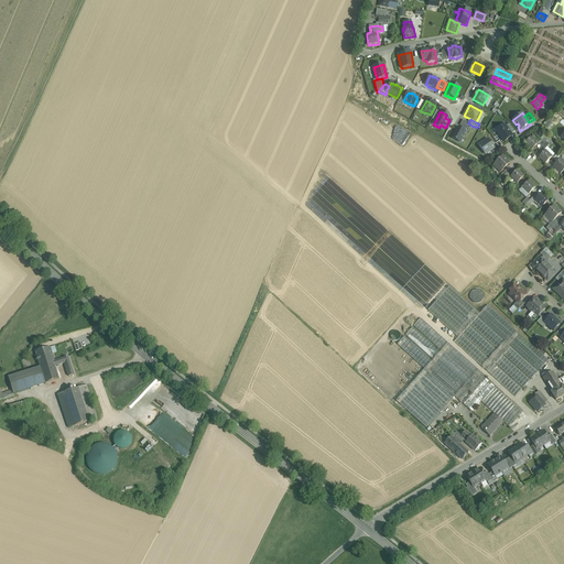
[(468,131),(472,126),(468,123),(463,120),(461,127),(463,128),(466,130),(468,131)]
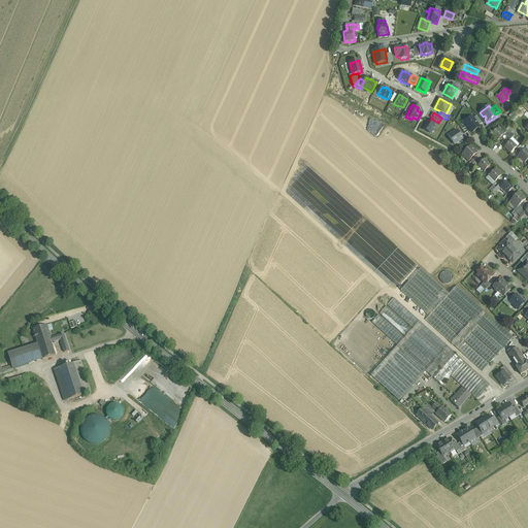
[(473,119),(479,126),(482,124),(476,116),(473,119)]
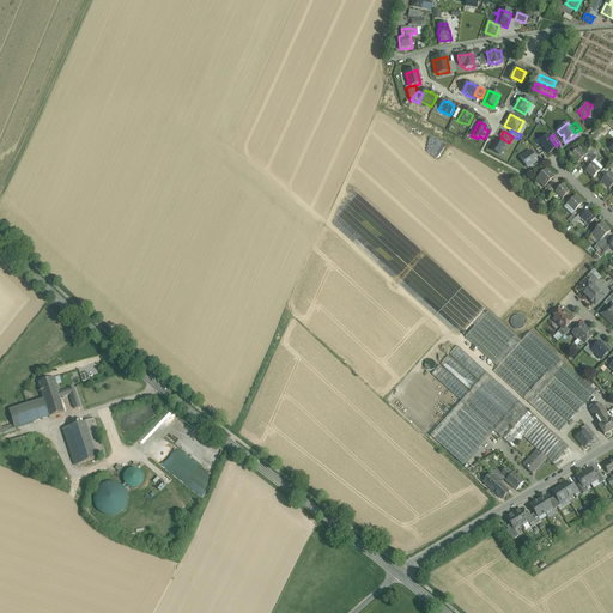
[(545,141),(540,144),(547,155),(557,149),(556,146),(550,138),(548,137),(544,140),(545,141)]
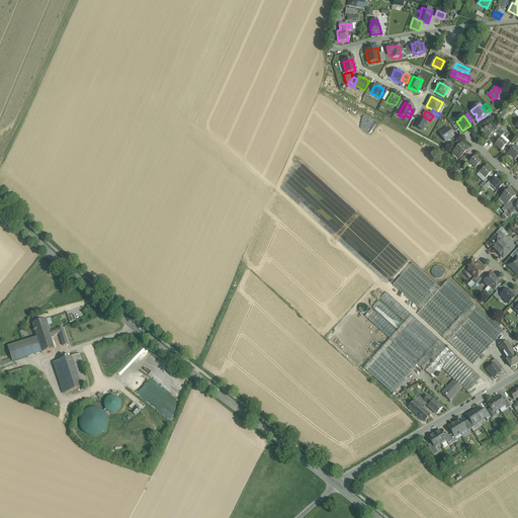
[(423,119),(420,117),(415,127),(422,132),(427,121),(428,119),(425,117),(423,119)]
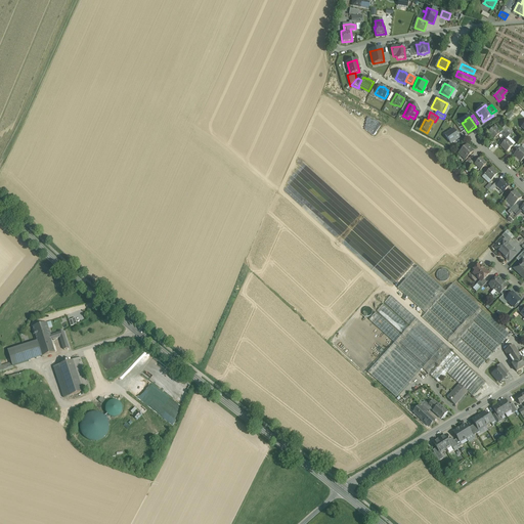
[(499,134),(493,128),(487,134),(493,140),(499,134)]
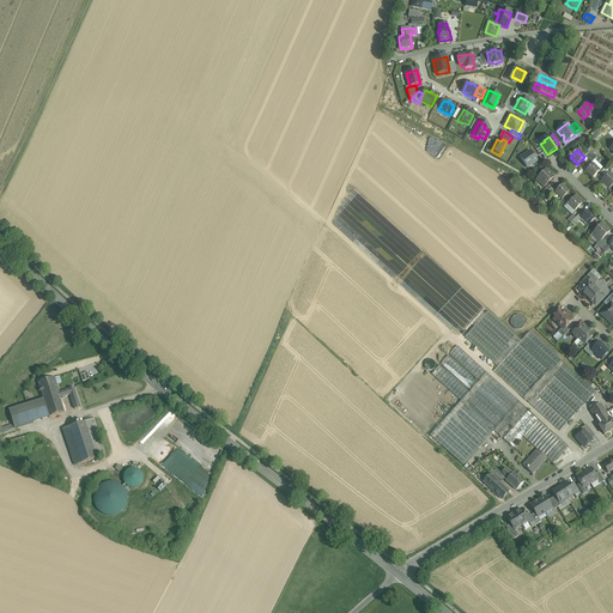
[(530,152),(521,158),(528,169),(538,162),(530,152)]
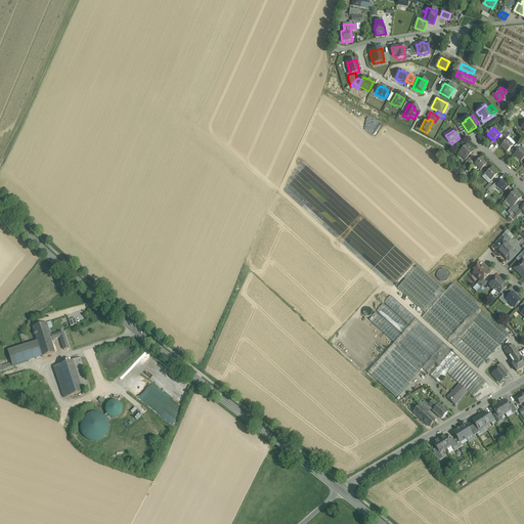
[(513,146),(507,140),(500,146),(507,153),(513,146)]
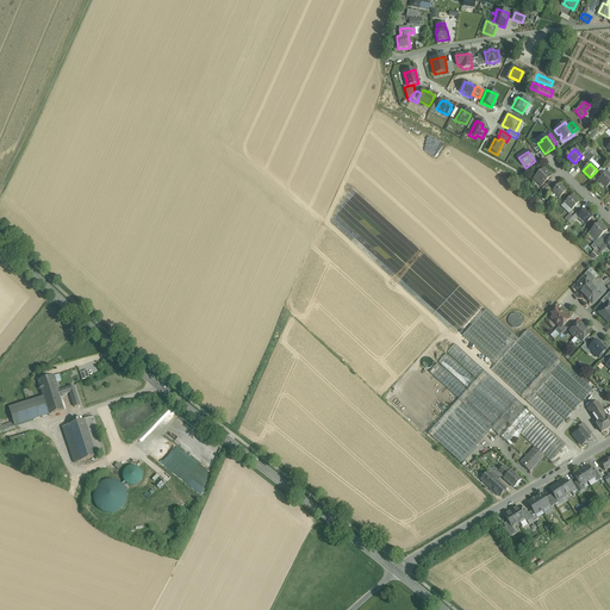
[(543,169),(534,179),(542,187),(551,178),(547,174),(548,173),(543,169)]
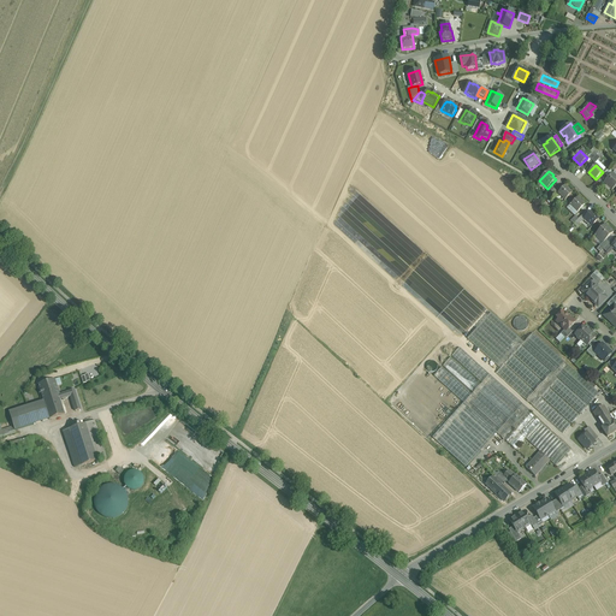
[(615,177),(612,175),(604,183),(612,190),(615,188),(615,187),(615,177)]
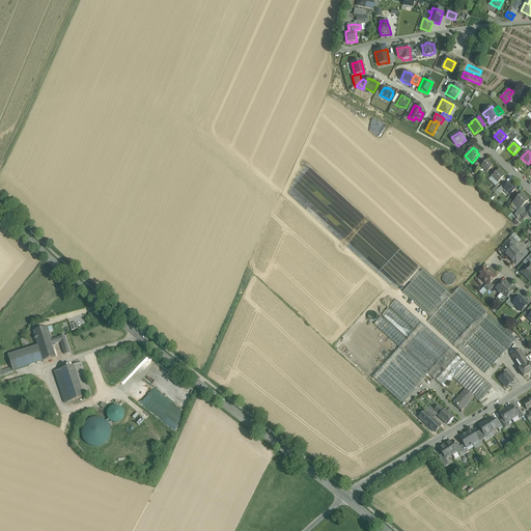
[(493,167),(486,161),(480,167),(486,173),(493,167)]
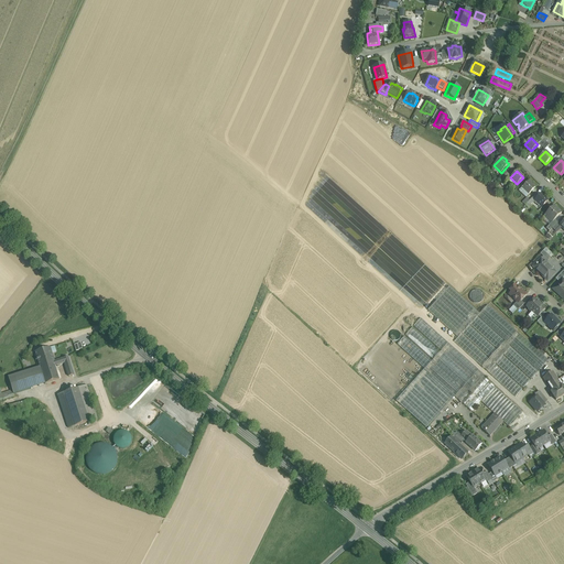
[(529,182),(522,188),(529,195),(535,188),(529,182)]
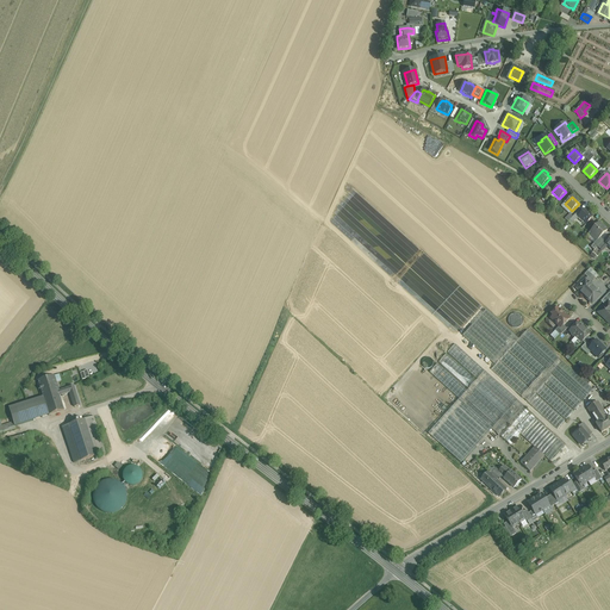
[(593,217),(585,210),(578,218),(585,225),(593,217)]
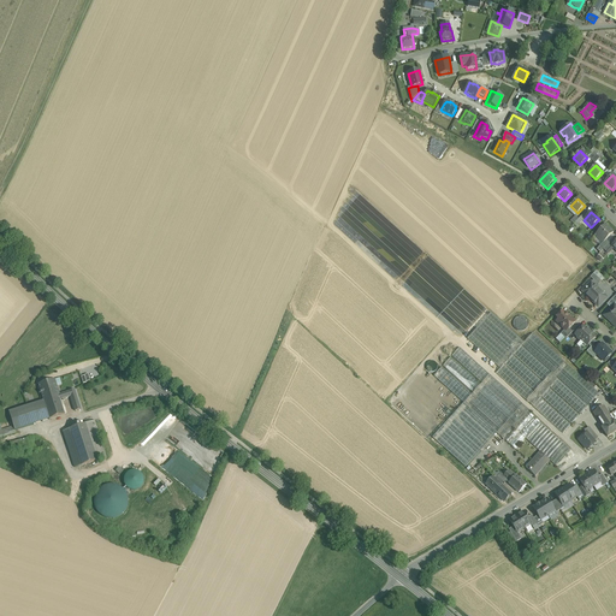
[(614,234),(605,225),(594,236),(603,243),(606,241),(614,234)]
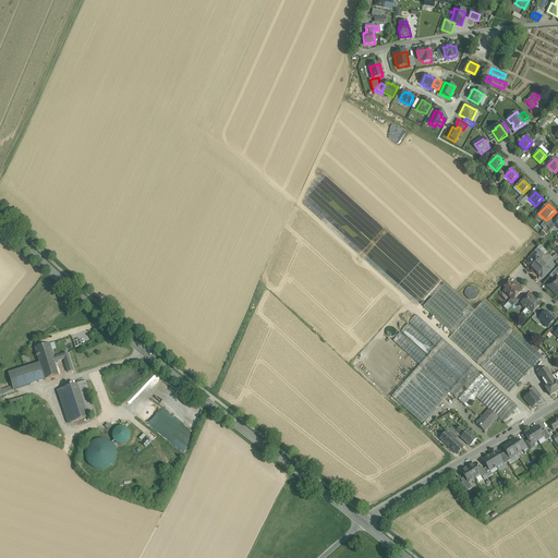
[(545,255),(537,249),(534,252),(542,258),(545,255)]
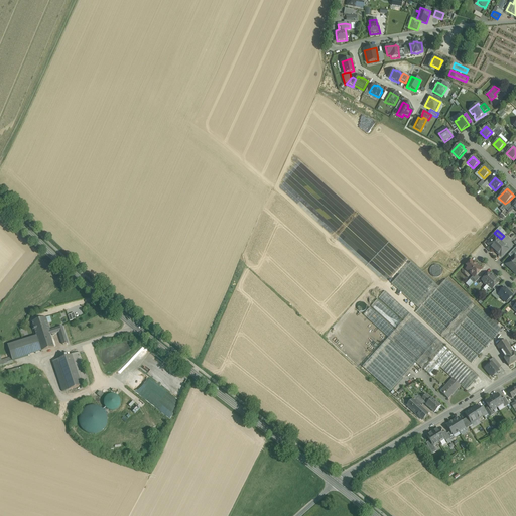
[(508,250),(495,237),(491,242),(491,244),(489,246),(501,257),(508,250)]
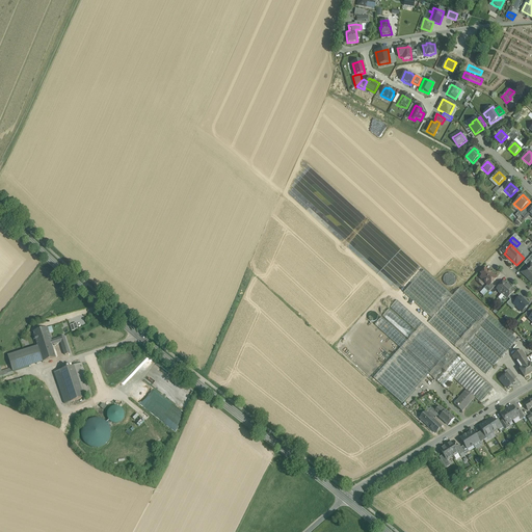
[(527,266),(521,272),(531,283),(531,282),(531,269),(531,270),(531,268),(531,264),(530,263),(527,266)]
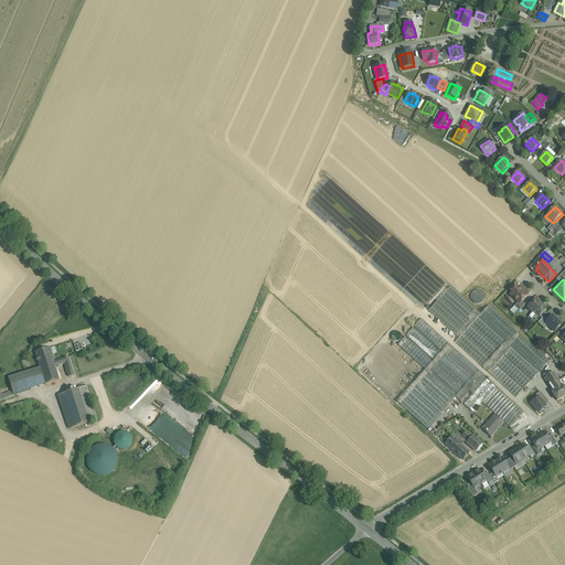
[(522,291),(515,286),(511,290),(513,291),(511,294),(515,298),(514,299),(518,302),(519,304),(521,301),(526,296),(526,295),(523,291),(522,291)]
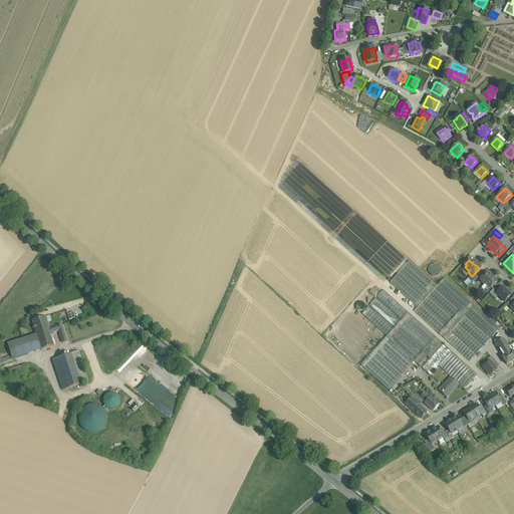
[(437,286),(410,261),(390,283),(418,308),(437,286)]
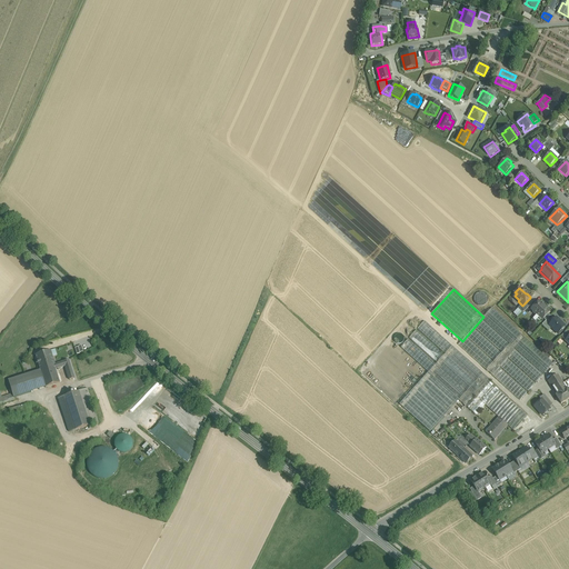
[(483,292),(480,291),(476,293),(473,297),(473,300),(476,303),(479,306),(483,305),(487,302),(488,299),(487,295),(483,292)]
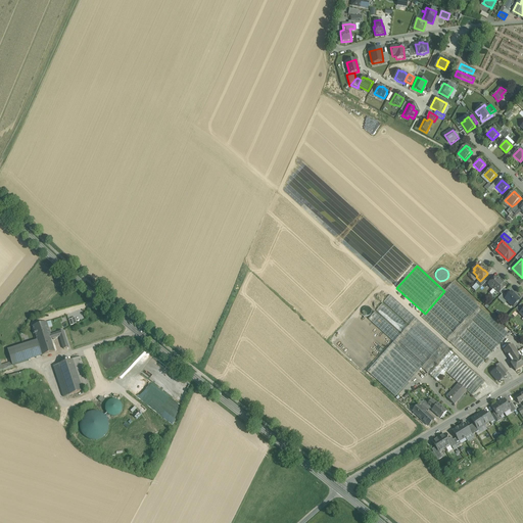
[(489,283),(488,284),(490,286),(490,287),(492,290),(501,282),(495,277),(493,279),(489,283)]
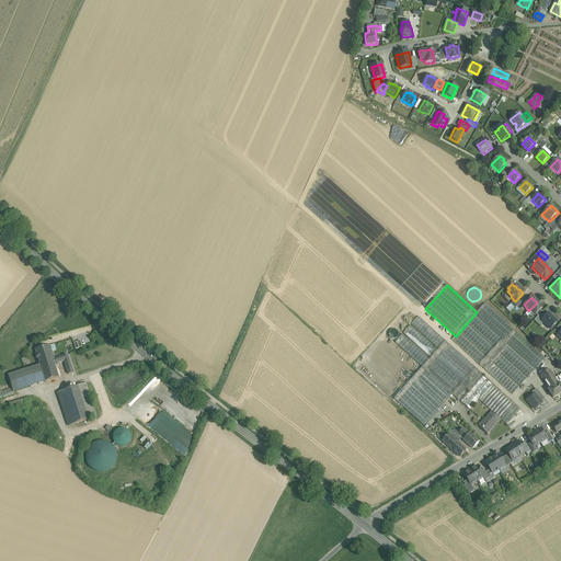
[(517,299),(515,301),(514,300),(511,305),(515,309),(521,302),(517,299)]
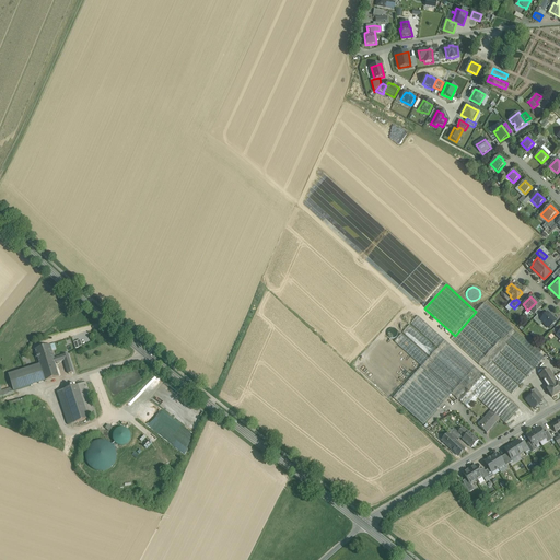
[(536,302),(527,311),(529,313),(532,313),(534,315),(535,314),(539,308),(541,307),(536,302)]
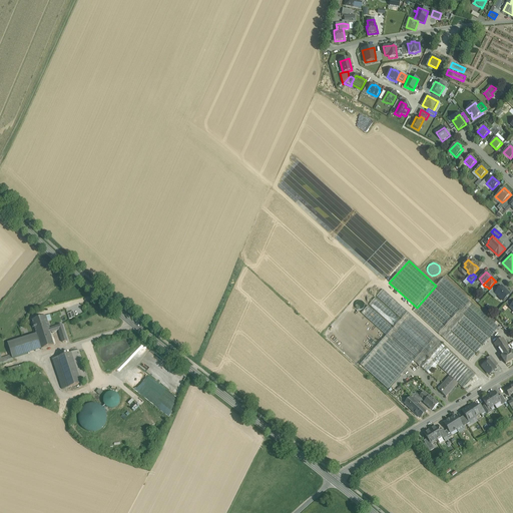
[(417,308),(413,311),(469,361),(475,354),(450,332),(451,331),(476,353),(482,346),(457,324),(458,323),(483,345),(489,339),(463,315),(463,314),(490,338),(499,328),(443,278),(436,286),(417,308)]
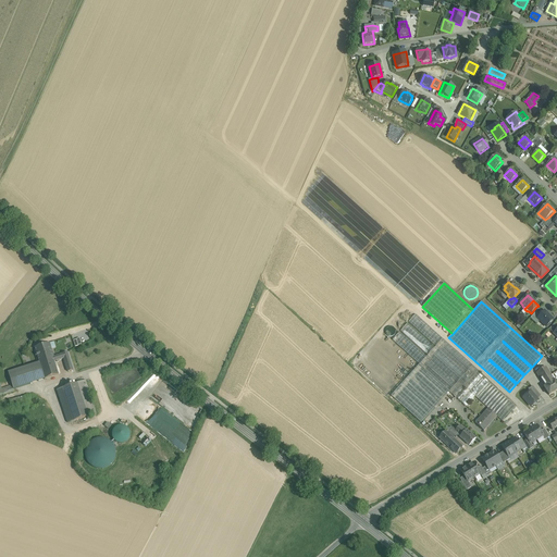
[(540,317),(537,319),(545,326),(553,319),(544,311),(540,317)]
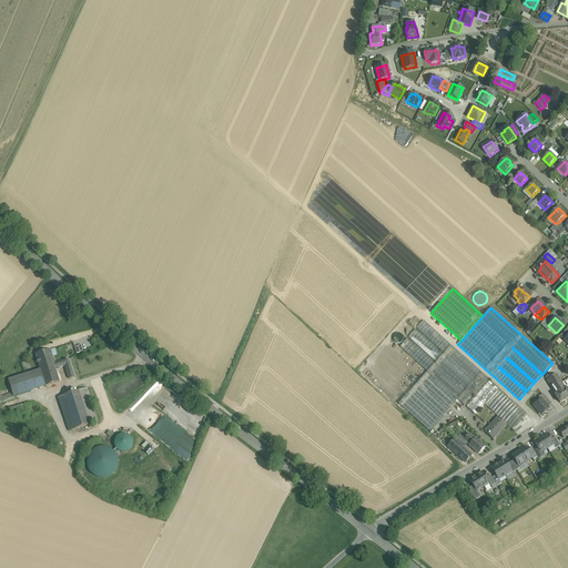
[(526,414),(487,379),(488,378),(424,321),(417,328),(444,353),(443,355),(415,330),(408,337),(436,363),(435,364),(407,340),(401,347),(427,372),(458,399),(462,403),(475,415),(485,404),(498,417),(507,425),(511,429),(526,414)]
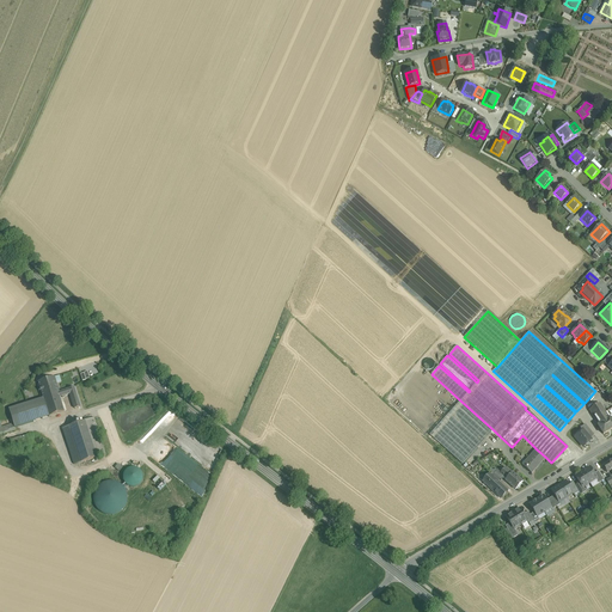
[(434,367),(435,365),(434,362),(433,361),(432,360),(429,359),(427,360),(426,361),(424,362),(423,365),(424,367),(426,368),(427,369),(429,371),(432,369),(433,368),(434,367)]
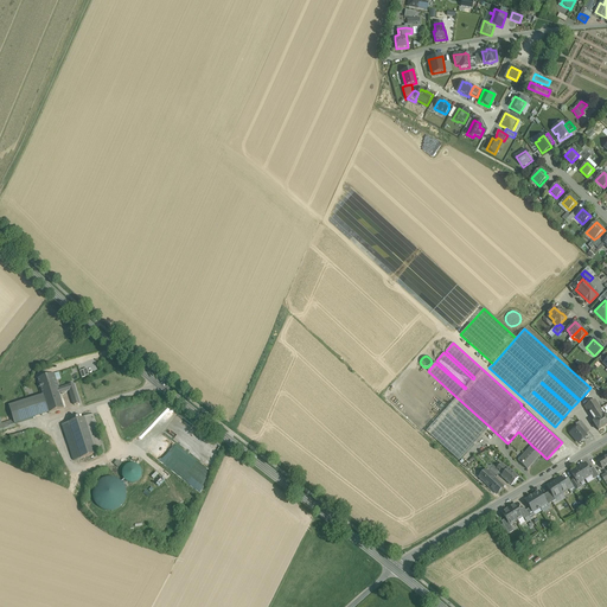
[(55,381),(57,381),(55,374),(38,378),(43,394),(43,395),(58,390),(57,389),(55,381)]
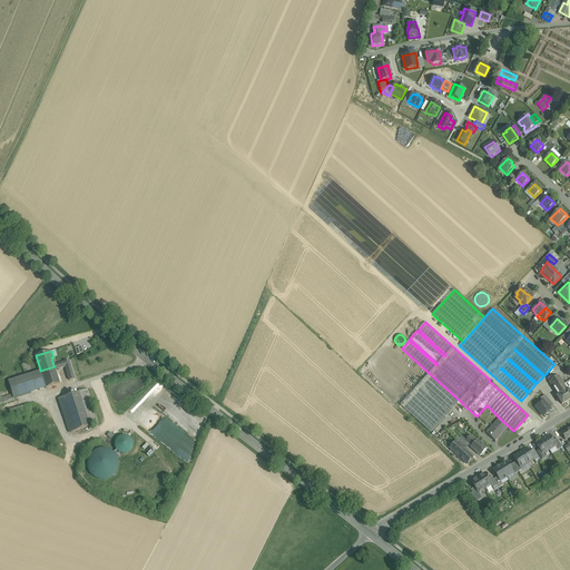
[(56,364),(53,365),(55,366),(56,370),(58,369),(58,371),(60,370),(60,369),(65,366),(69,380),(75,379),(69,361),(56,364)]
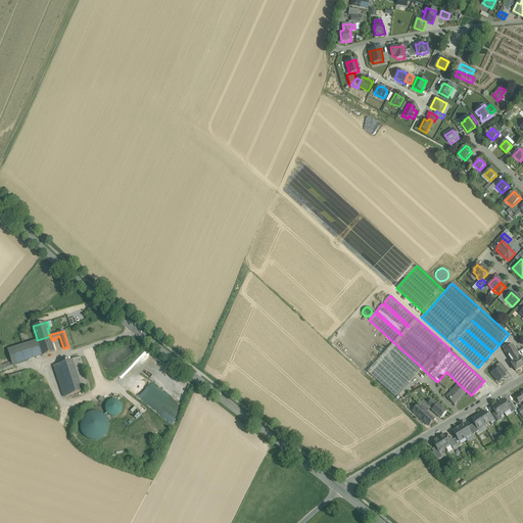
[(50,336),(37,340),(42,355),(55,351),(51,339),(50,336)]
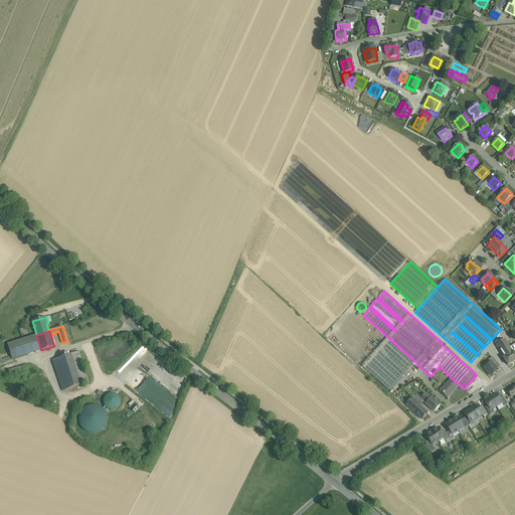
[(11,356),(12,359),(41,350),(36,335),(7,344),(11,356)]
